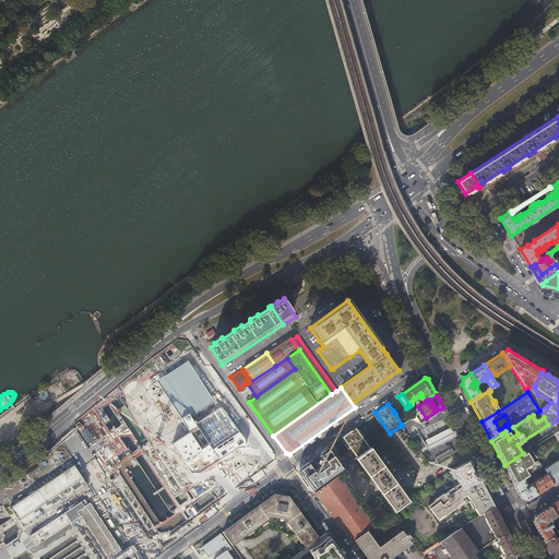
[(508,430),(511,428),(504,415),(495,421),(499,429),(506,425),(508,430)]
